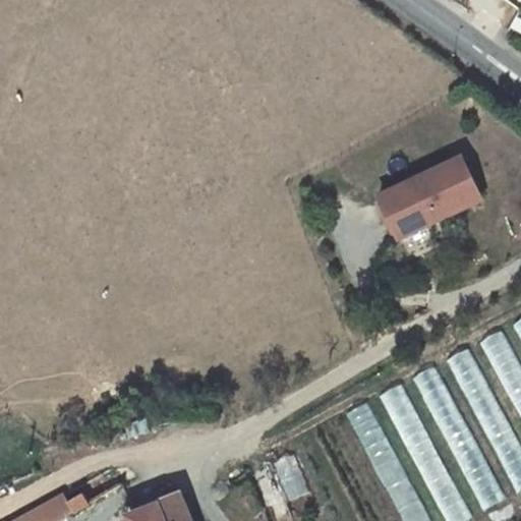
[(464,156),(381,195),(401,238),(484,198),(464,156)]
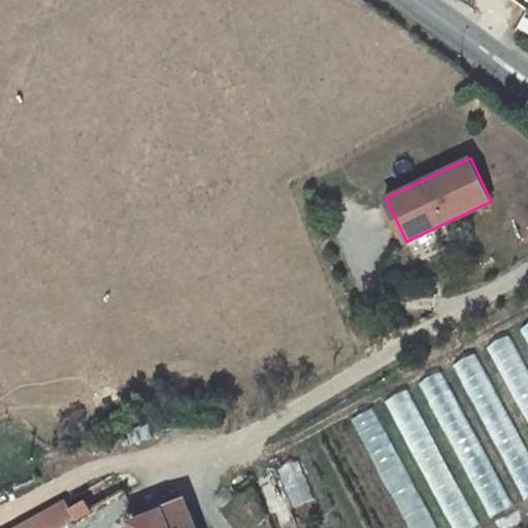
[(490,516),(527,496),(527,325),(517,330),(518,331),(484,348),(484,349),(449,366),(449,367),(421,381),(452,444),(454,443),(490,516)]
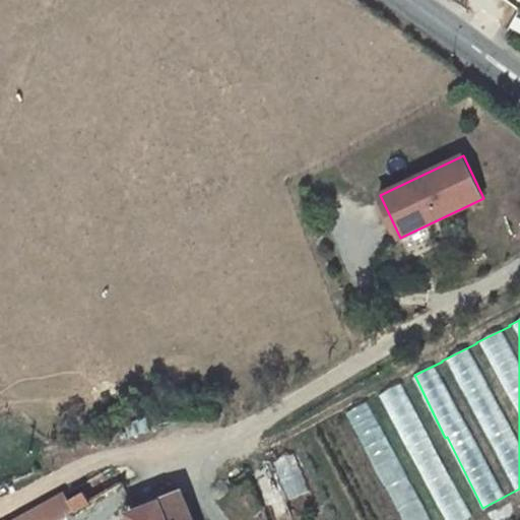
[(406,382),(384,391),(442,519),(465,519),(468,519),(406,382)]
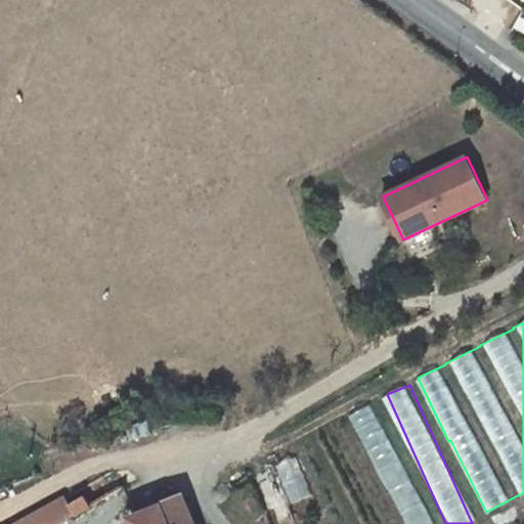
[(139,523),(59,523),(90,508),(84,496),(70,505),(72,509),(67,512),(59,500),(16,523),(193,523),(183,497),(136,515),(139,523)]
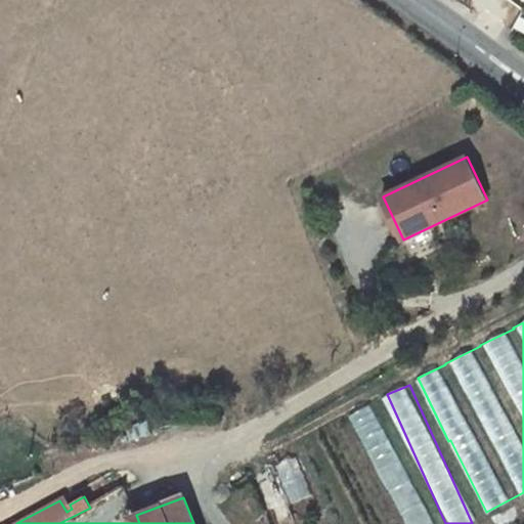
[(129,518),(131,523),(139,523),(136,515),(129,518)]
